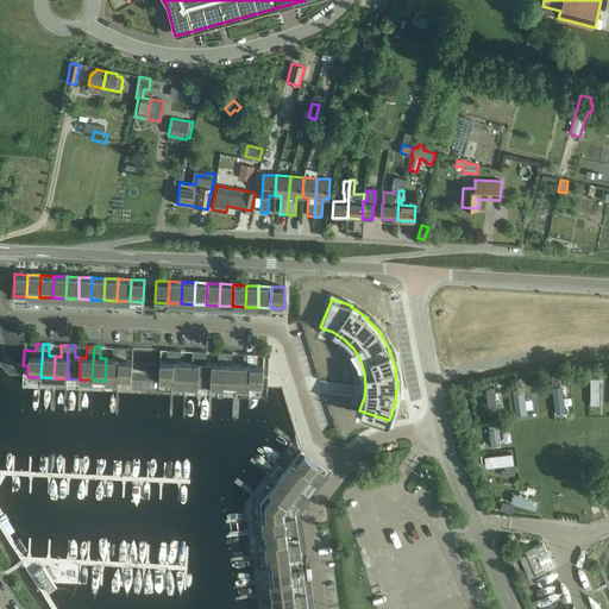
[(118,381),(119,347),(112,347),(112,359),(106,358),(105,381),(118,381)]
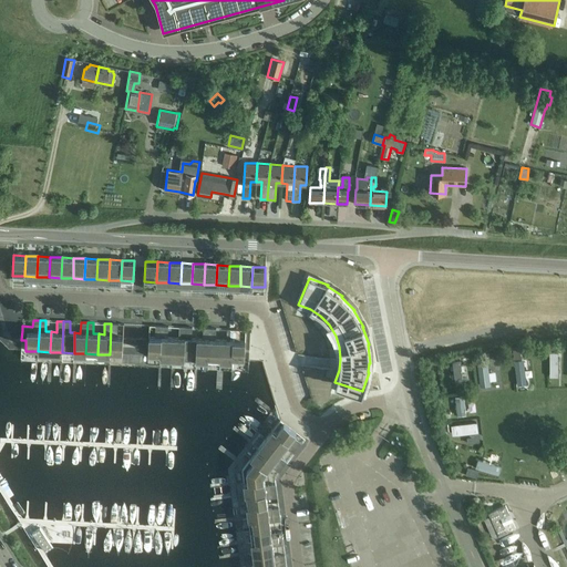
[(111,323),(110,354),(122,356),(123,334),(117,334),(117,323),(111,323)]
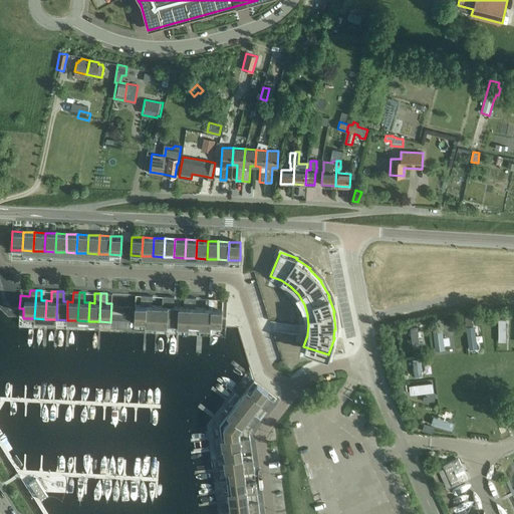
[(145,323),(147,295),(141,295),(141,305),(135,305),(134,323),(145,323)]
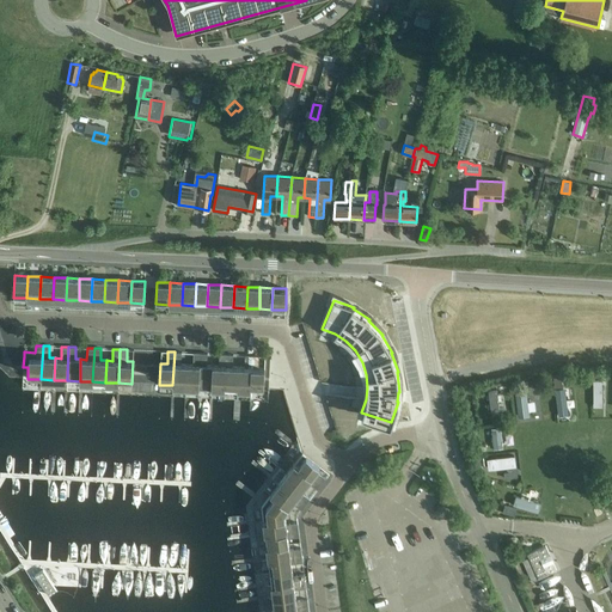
[(185,386),(187,365),(181,363),(182,352),(175,352),(172,385),(185,386)]
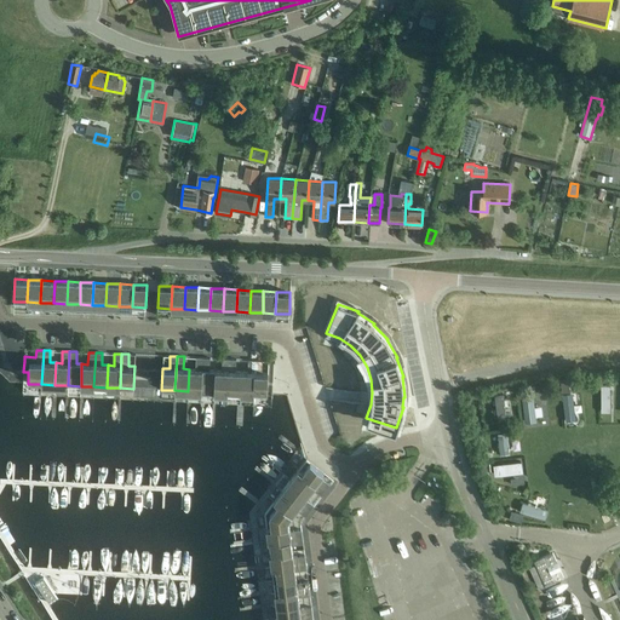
[(201,391),(204,357),(196,357),(195,369),(189,369),(188,391),(201,391)]
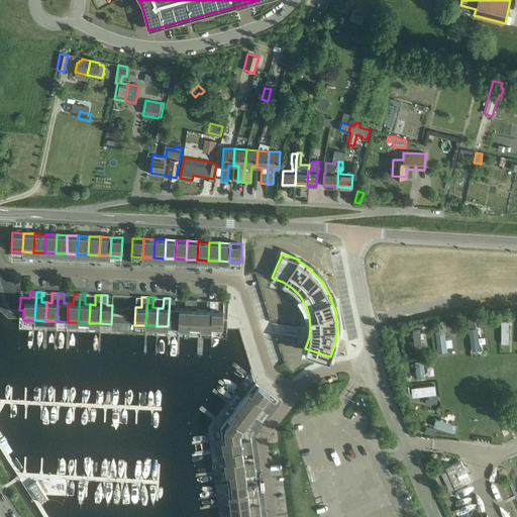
[(179,327),(180,309),(175,308),(175,298),(170,298),(168,326),(179,327)]
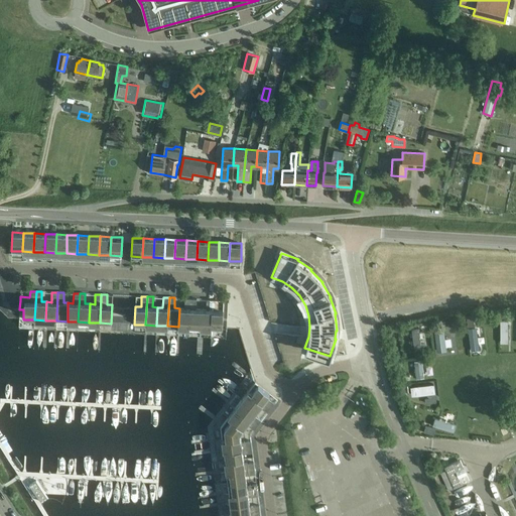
[(189,327),(190,298),(184,298),(184,308),(179,308),(178,327),(189,327)]
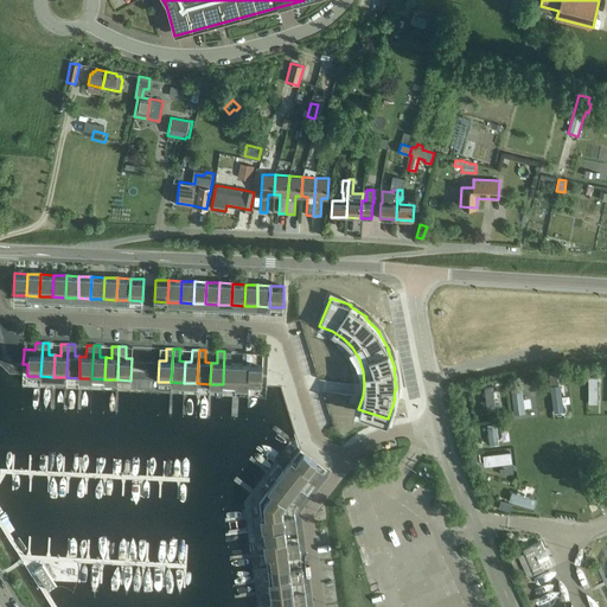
[(235,385),(236,364),(230,363),(231,351),(224,351),(223,384),(235,385)]
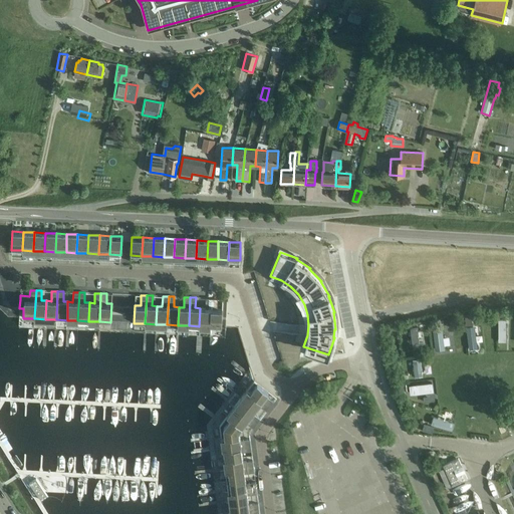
[(210,327),(212,298),(206,298),(205,308),(200,308),(199,326),(210,327)]
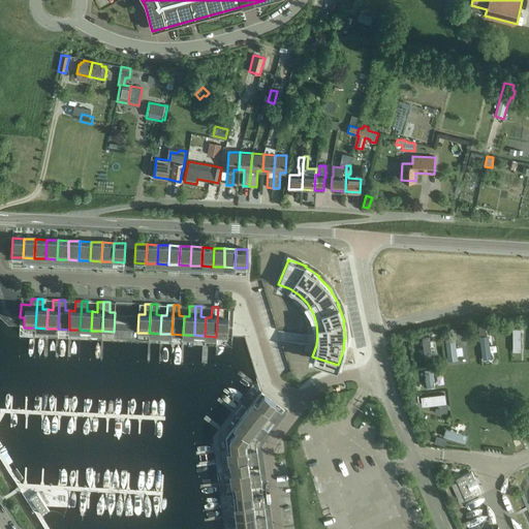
[(218,307),(216,337),(227,337),(228,318),(223,317),(223,307),(218,307)]
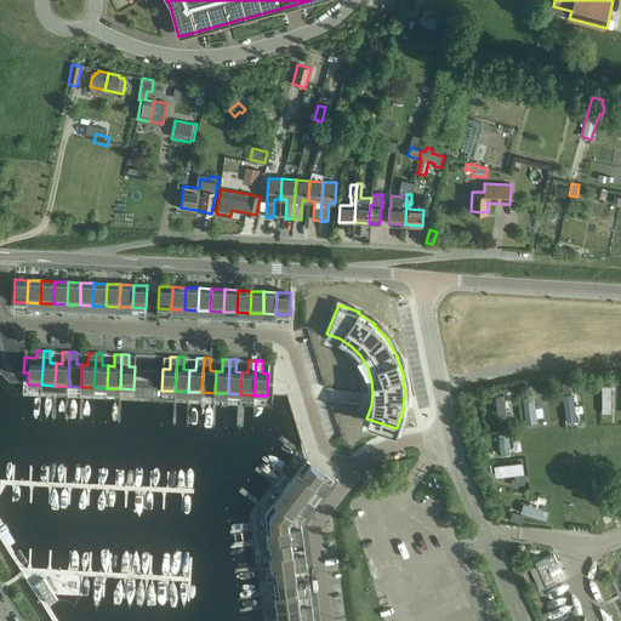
[(529,404),(539,402),(535,388),(525,391),(529,404)]
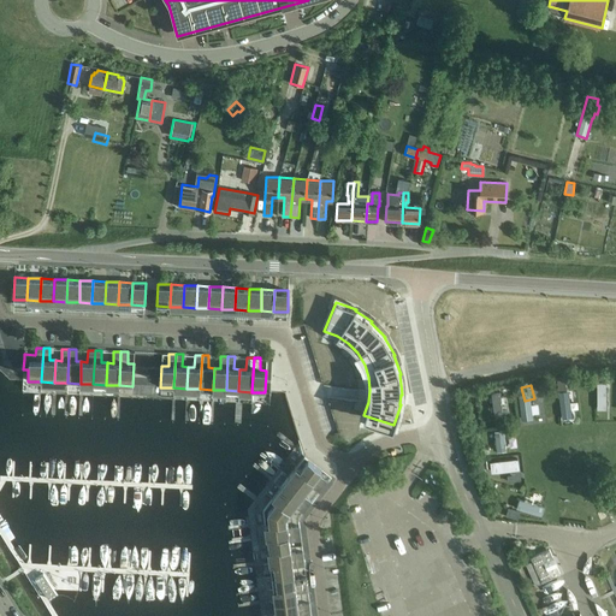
[(296,466),(324,487),(327,481),(318,474),(321,469),(304,456),(296,466)]
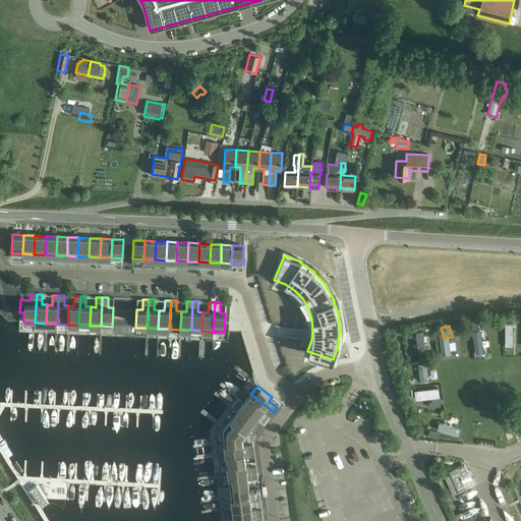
[(270,416),(274,412),(250,394),(244,403),(258,414),(262,410),(270,416)]
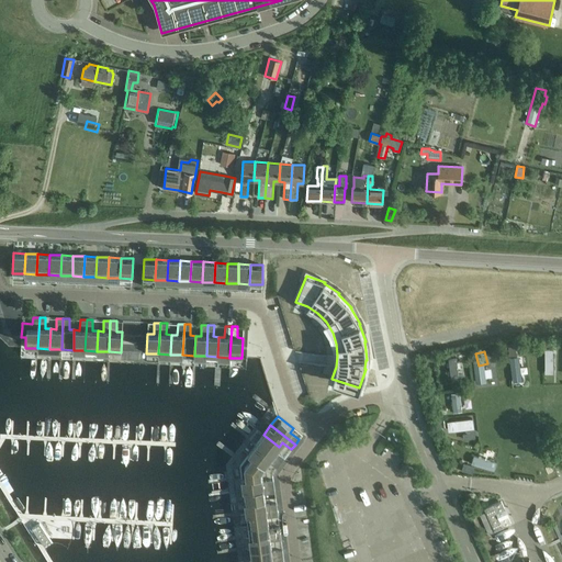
[(276,451),(279,447),(263,435),(256,445),(280,463),(284,458),(276,451)]
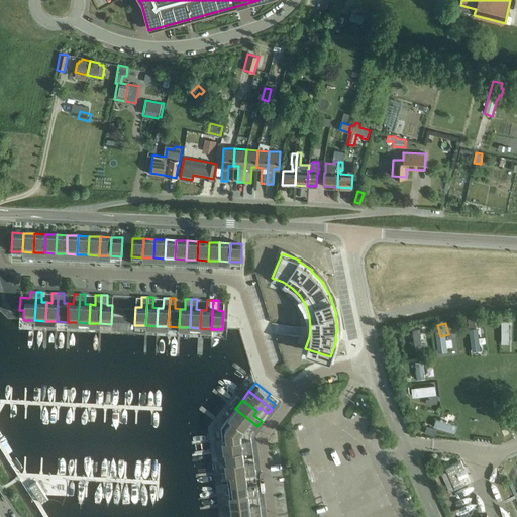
[(254,430),(257,426),(235,409),(228,417),(243,428),(246,424),(254,430)]
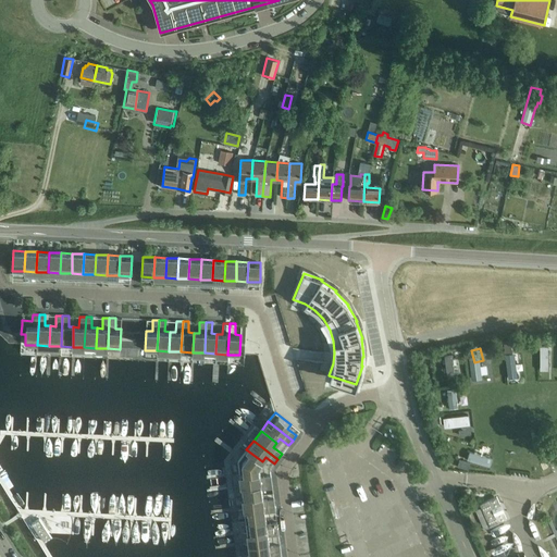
[(259,466),(262,461),(246,449),(238,460),(239,474),(259,472),(259,466)]
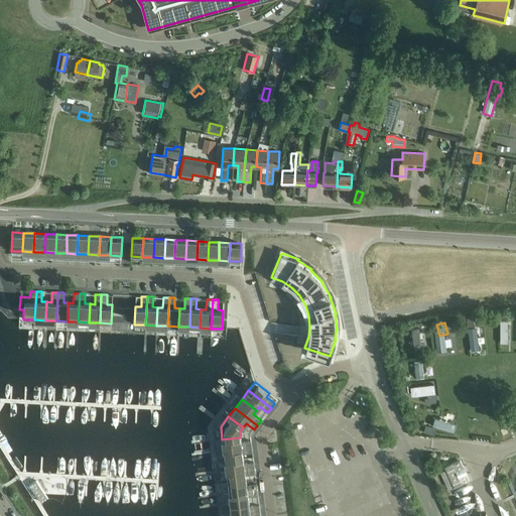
[(426,425),(424,432),(433,434),(435,427),(426,425)]
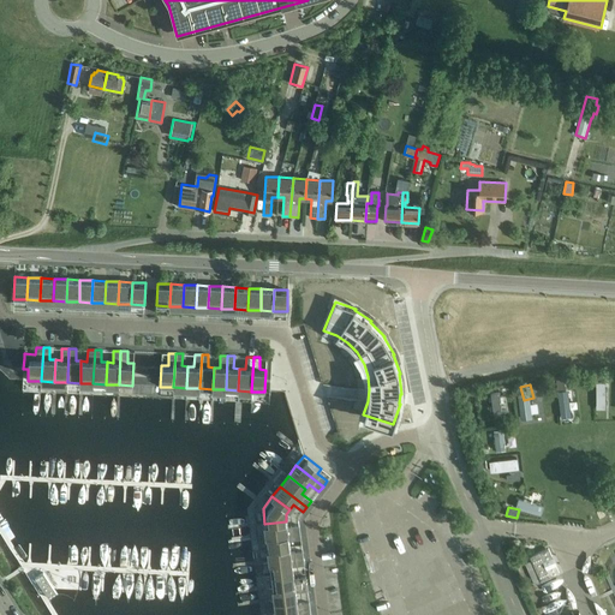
[(267,537),(300,532),(299,525),(287,527),(286,521),(264,524),(267,537)]
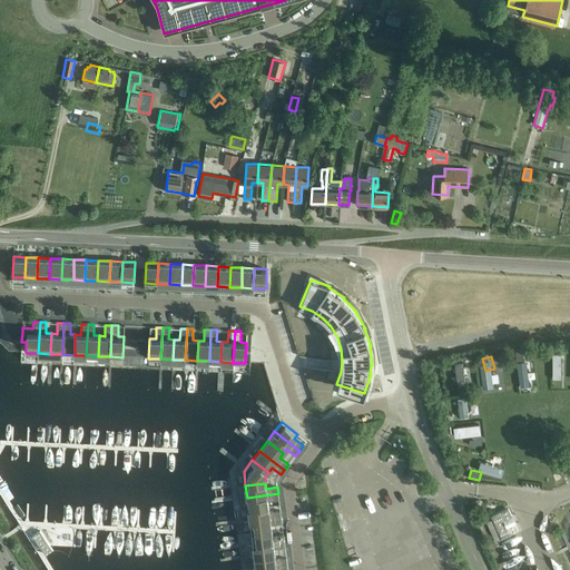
[(248,510),(268,507),(267,501),(278,500),(278,493),(247,498),(248,510)]
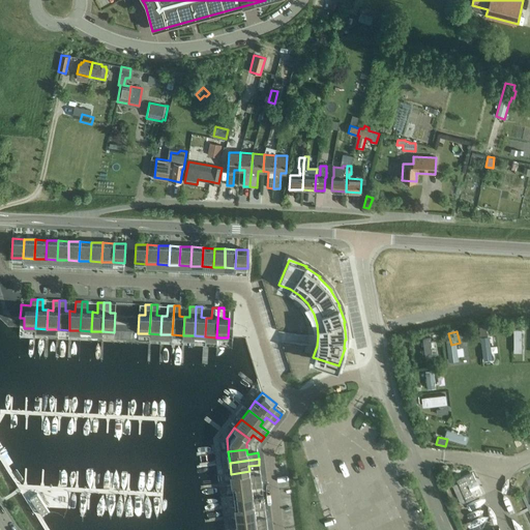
[(232,484),(261,481),(261,475),(251,476),(249,471),(231,474),(232,484)]
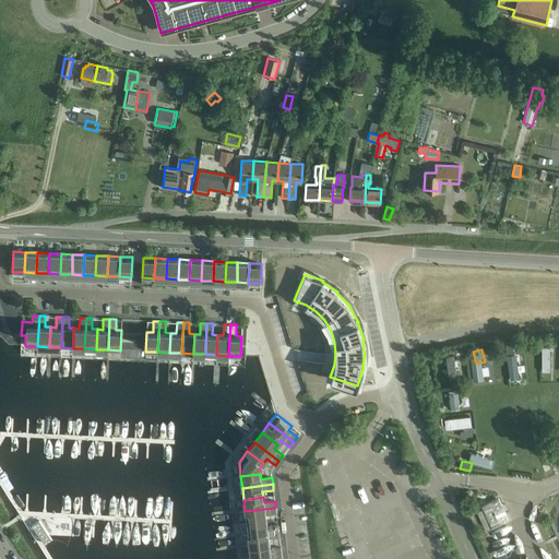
[(498,499),(482,507),(491,528),(508,521),(504,513),(503,513),(501,507),(498,499)]
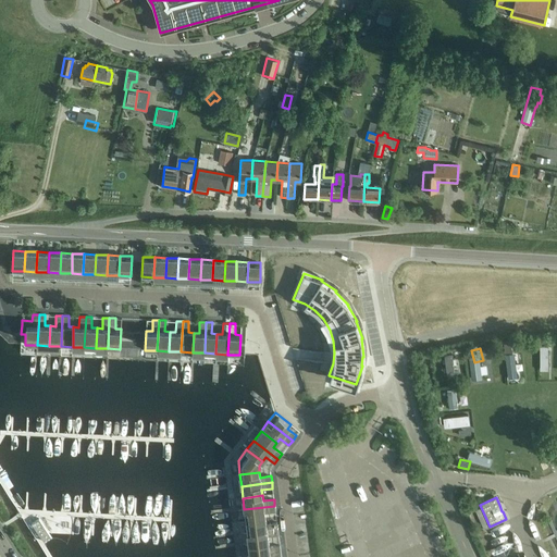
[(246,521),(265,519),(264,514),(275,511),(274,506),(244,509),(246,521)]
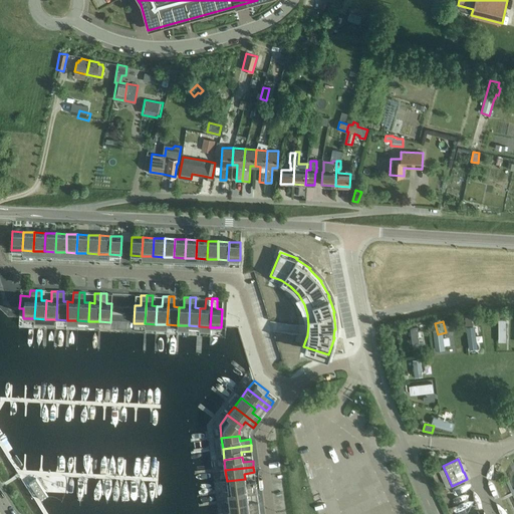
[(228,492),(256,488),(255,482),(246,483),(245,479),(227,481),(228,492)]
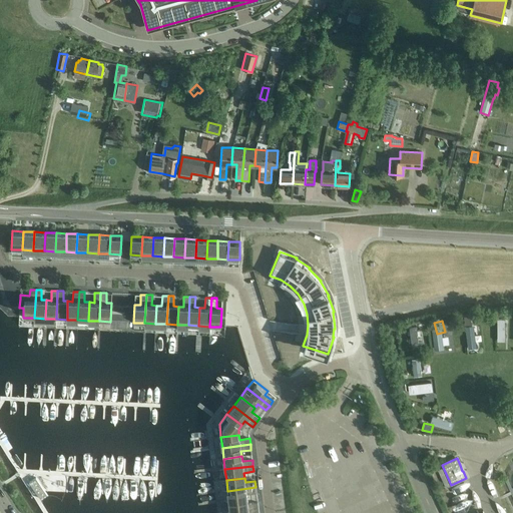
[(13,483),(0,489),(0,490),(16,512),(17,512),(27,510),(13,483)]
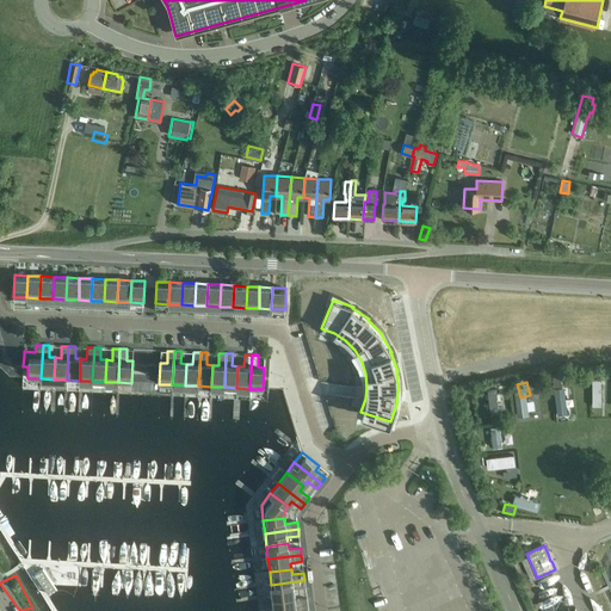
[(273,597),(295,594),(294,588),(306,587),(304,580),(271,585),(273,597)]
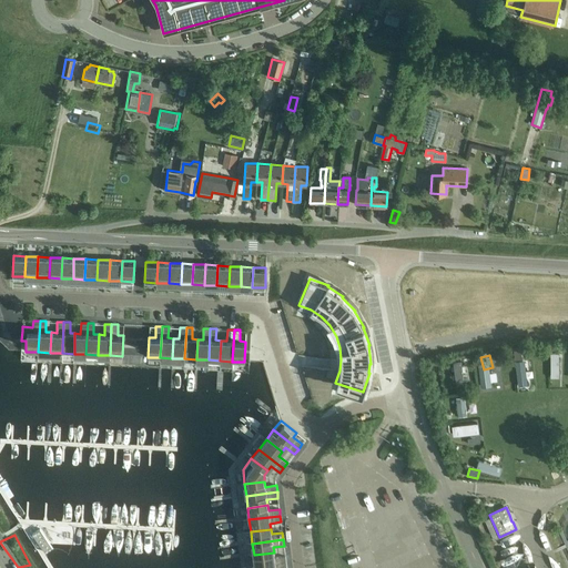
[(255,567),(286,563),(285,557),(274,558),(274,553),(254,555),(255,567)]
